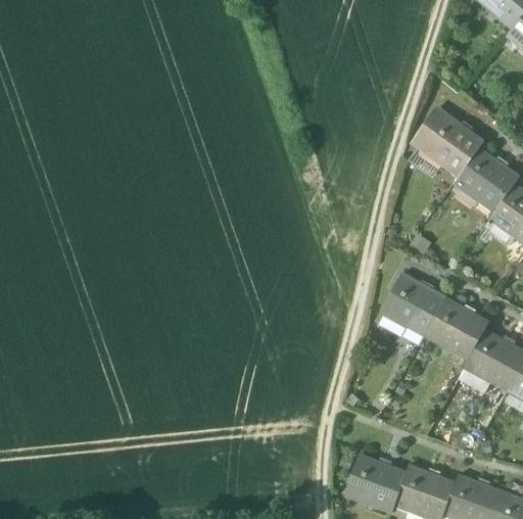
[(476,0),(495,16),(500,11),(486,0),(476,0)]
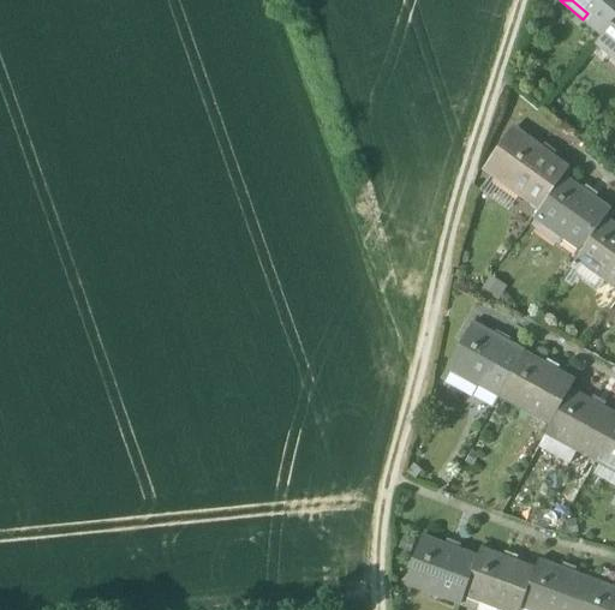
[(583,19),(601,35),(614,18),(614,0),(572,0),(587,13),(583,19)]
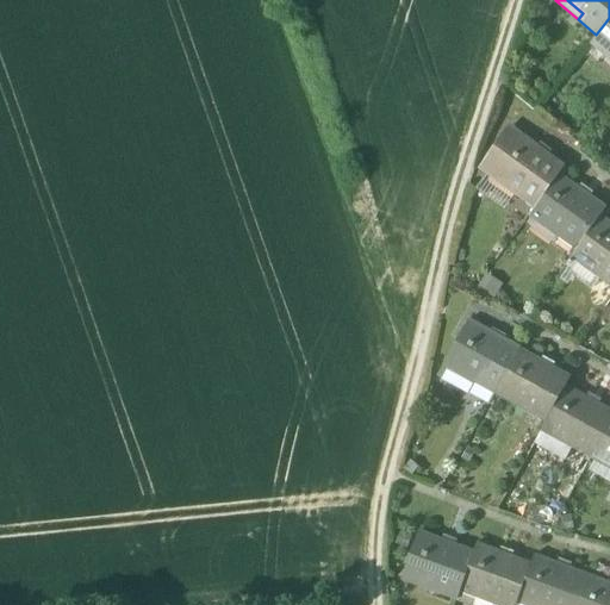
[(609,18),(596,35),(596,36),(609,48),(609,18)]
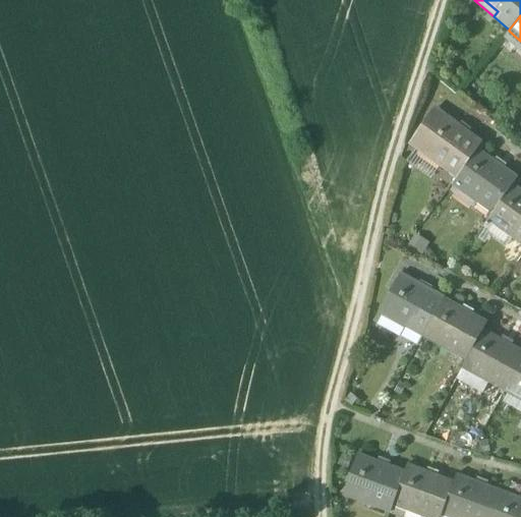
[(504,36),(520,49),(520,41),(509,31),(504,36)]
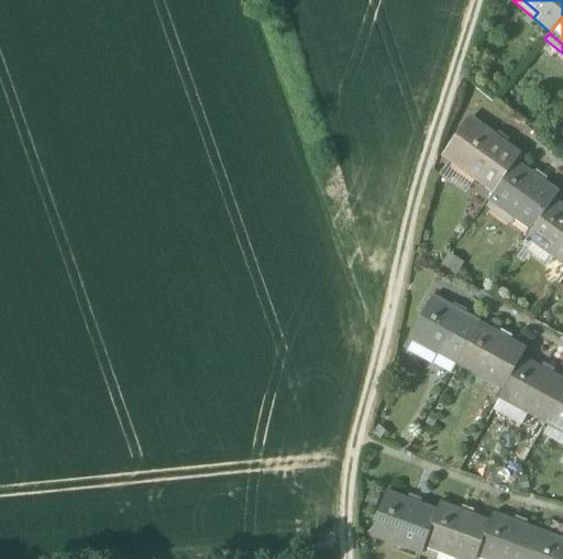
[(453,153),(477,120),(470,114),(442,153),(449,159),(453,153)]
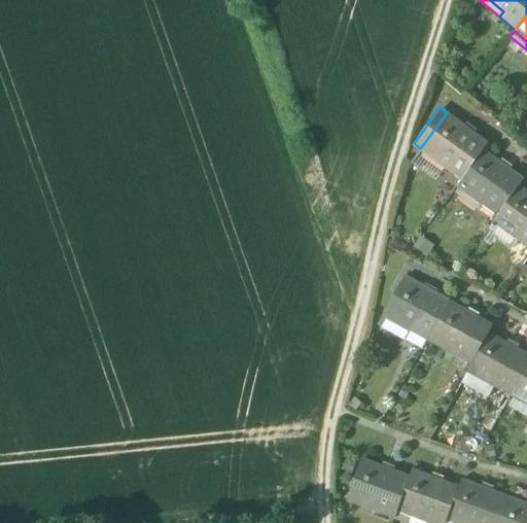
[(445,166),(461,178),(483,148),(487,142),(475,133),(475,132),(447,112),(424,143),(449,161),(445,166)]
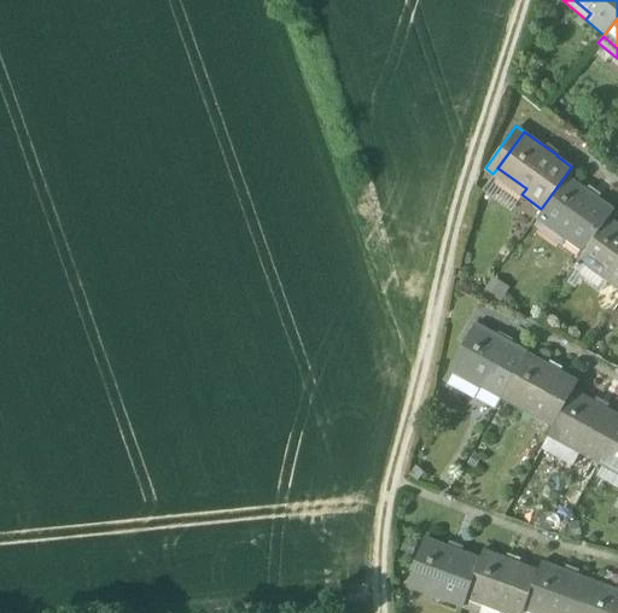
[(493,174),(522,194),(526,188),(497,168),(493,174)]
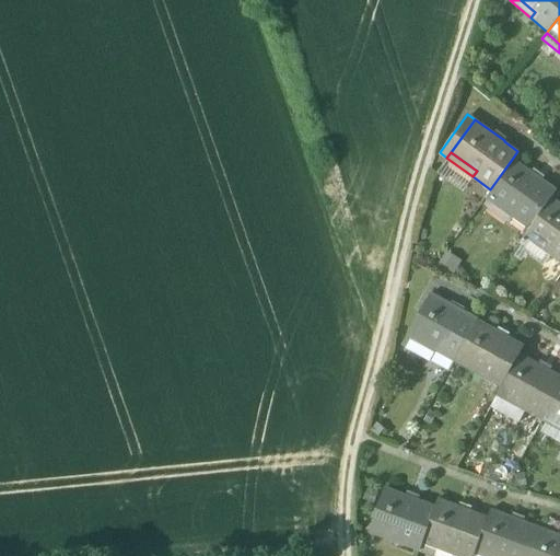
[(473,176),(446,158),(436,173),(462,192),(473,176)]
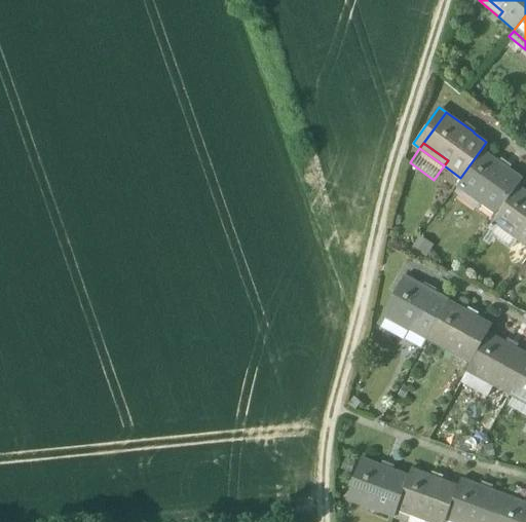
[(509,168),(482,148),(460,178),(459,179),(483,196),(479,201),(482,202),(496,213),(517,184),(522,177),(509,168)]
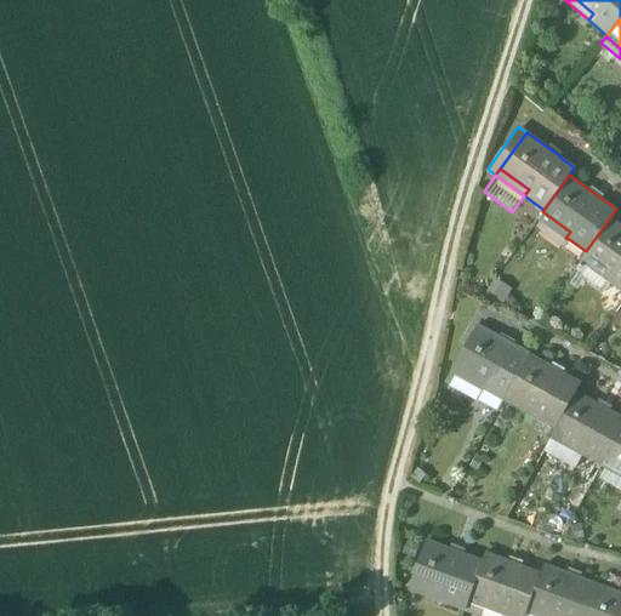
[(541,220),(565,238),(570,232),(542,211),(539,217),(541,220)]
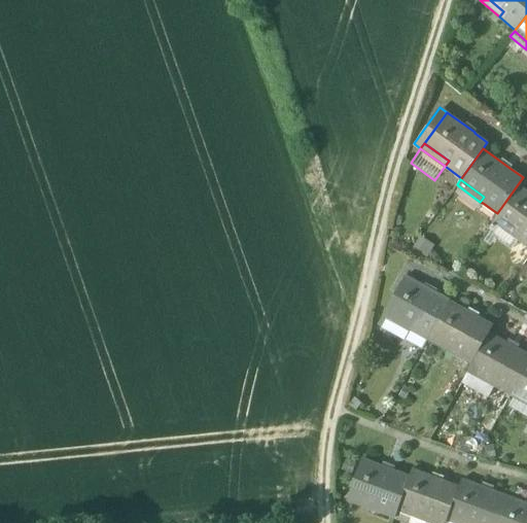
[(526,189),(518,184),(497,213),(496,215),(520,232),(516,237),(518,239),(526,245),(526,189)]
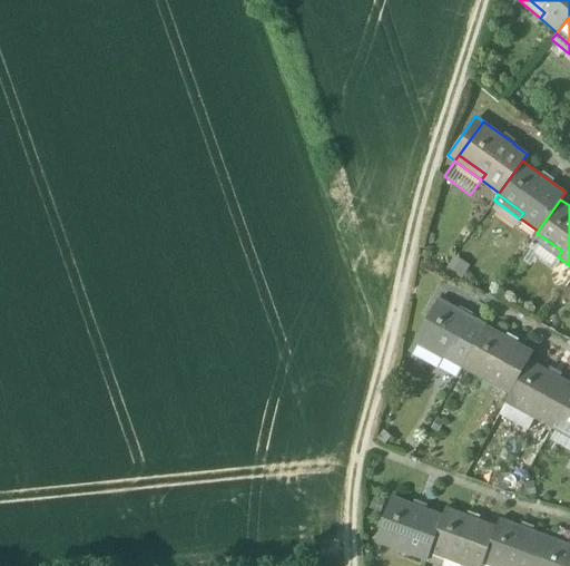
[(519,218),(497,202),(492,207),(518,226),(522,220),(519,218)]
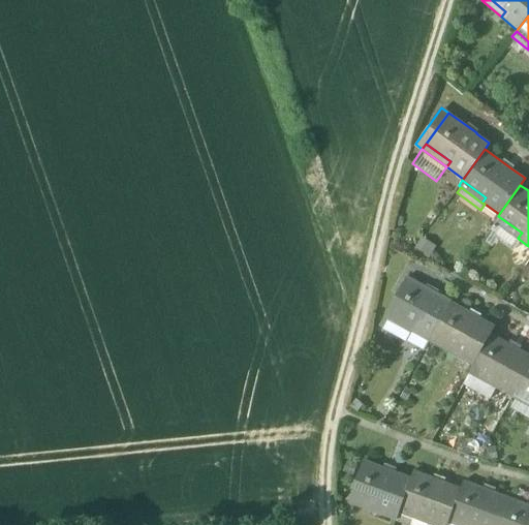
[(497,223),(518,238),(522,233),(498,216),(494,221),(497,223)]
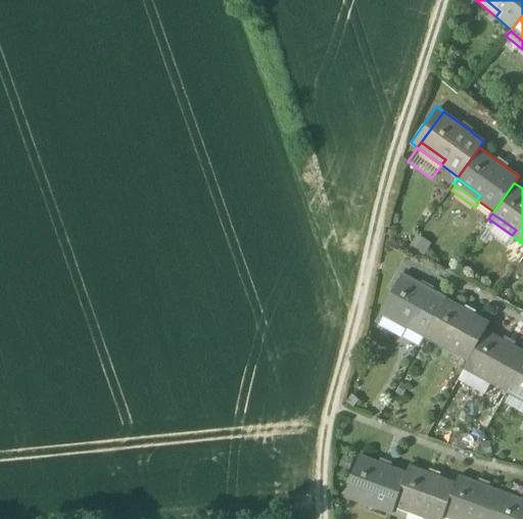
[(512,235),(491,221),(479,236),(486,241),(490,235),(507,246),(514,237),(512,235)]
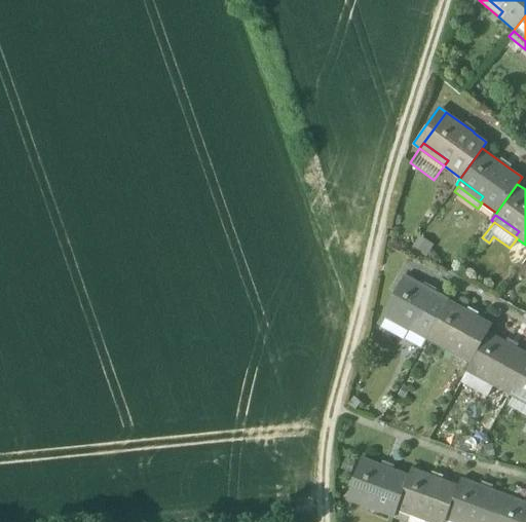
[(434,244),(420,233),(412,245),(425,255),(434,244)]
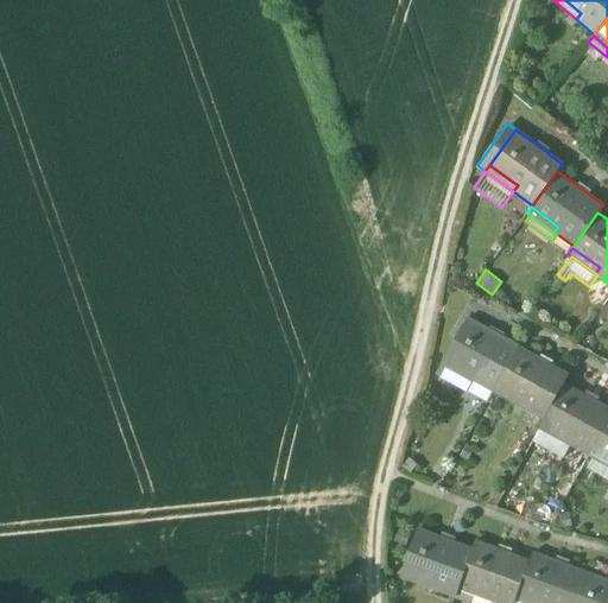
[(493,391),(496,383),(518,346),(501,337),(501,336),(467,317),(445,356),(475,373),(472,379),(493,391)]
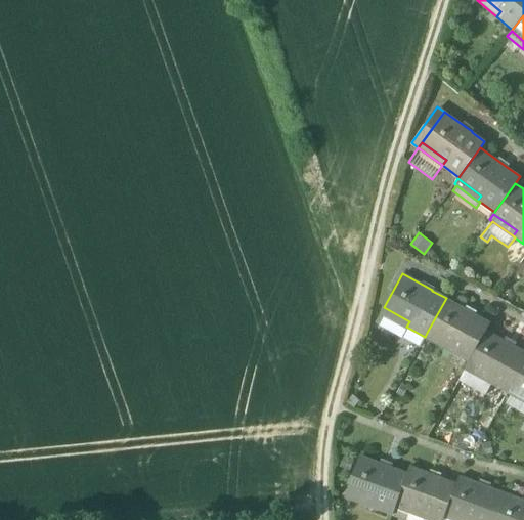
[(449,350),(468,360),(485,329),(489,321),(475,314),(475,313),(446,298),(428,331),(452,345),(449,350)]
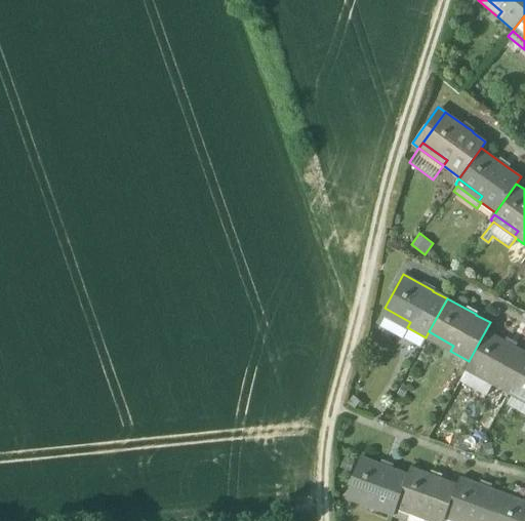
[(381,313),(407,327),(410,322),(385,308),(381,313)]
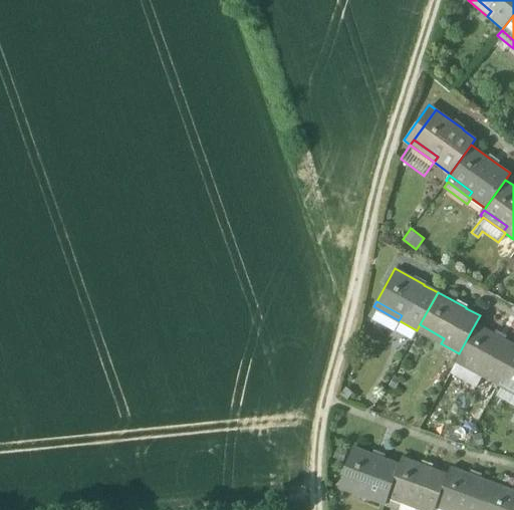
[(497,384),(500,378),(513,352),(513,343),(504,338),(476,322),(459,353),(458,354),(483,368),(480,374),(482,375),(497,384)]
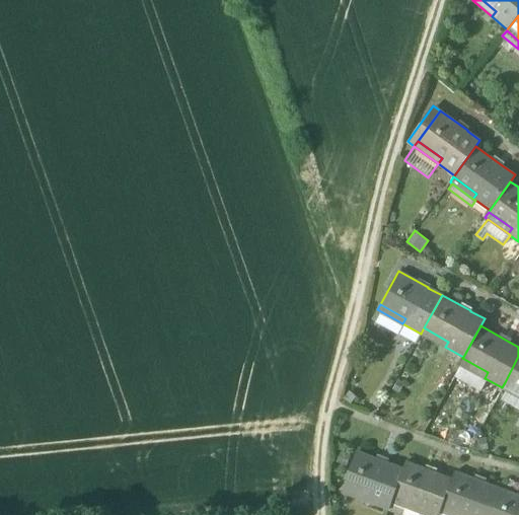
[(421,334),(445,347),(448,342),(424,327),(421,334)]
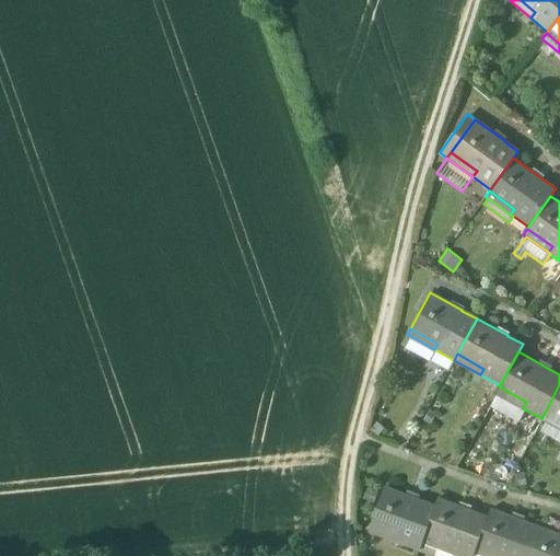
[(559,384),(545,413),(559,420),(559,384)]
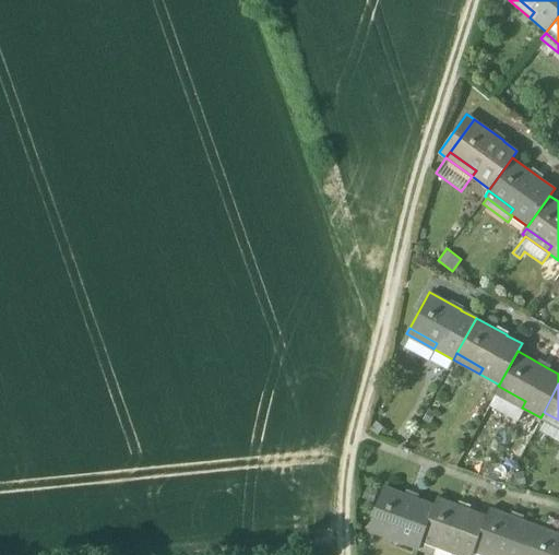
[(495,392),(522,408),(525,401),(498,386),(495,392)]
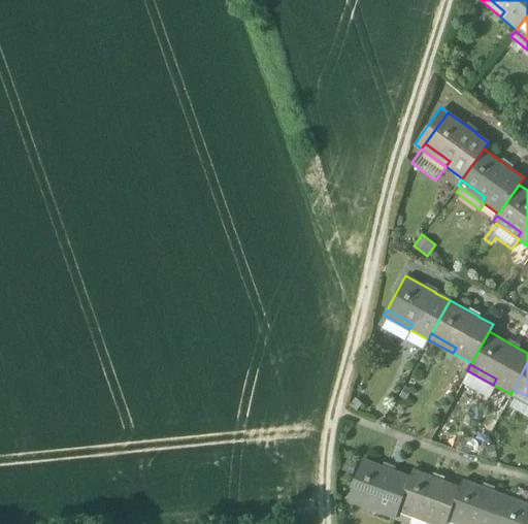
[(493,385),(467,370),(461,382),(489,397),(495,386),(493,385)]
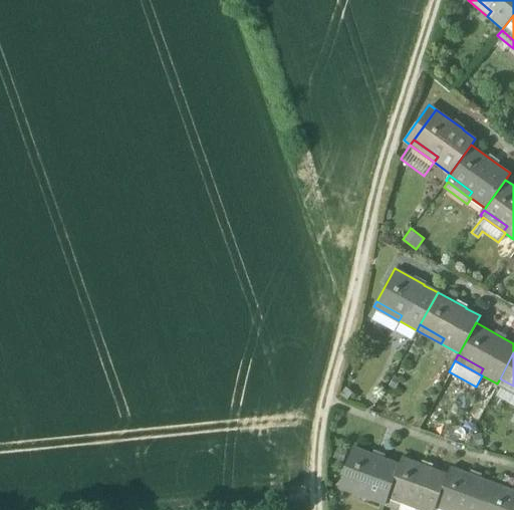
[(501,386),(513,393),(513,386),(500,378),(497,384),(501,386)]
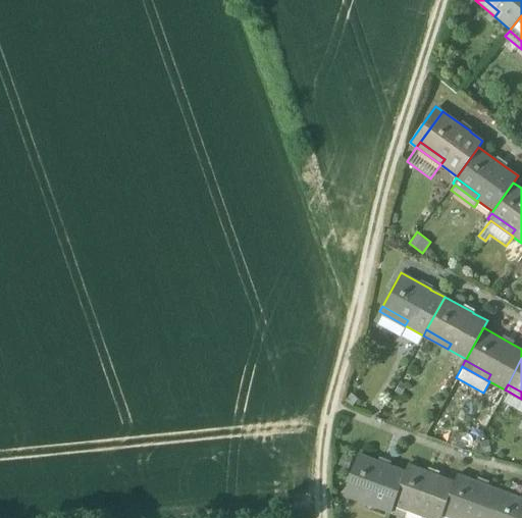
[(521,399),(509,392),(504,401),(521,410),(521,399)]
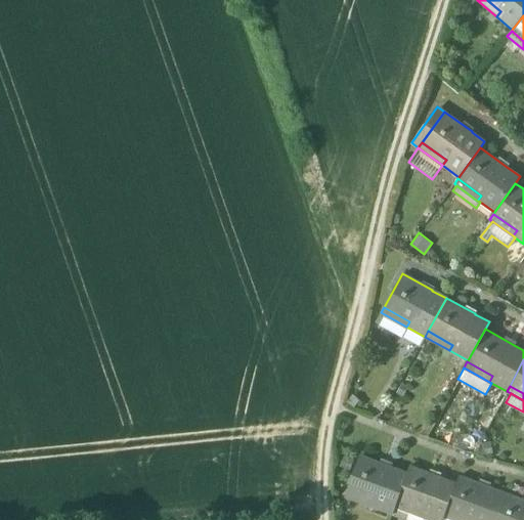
[(394,507),(396,501),(406,473),(391,467),(392,467),(359,456),(347,490),(375,501),(373,507),(392,514),(394,507)]
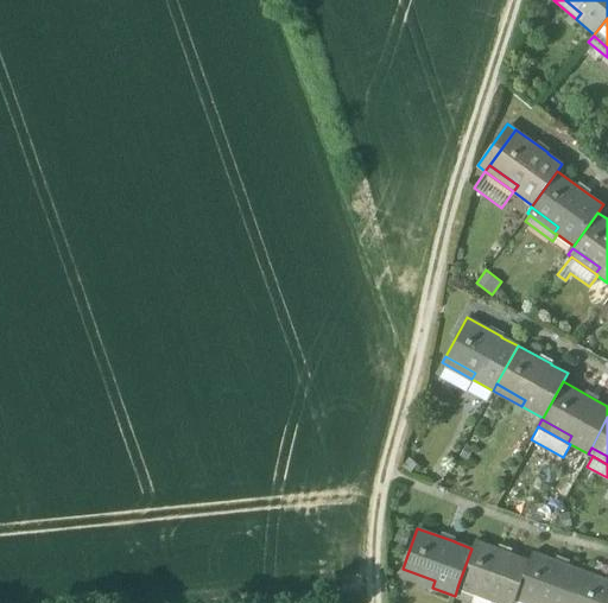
[(512,602),(514,598),(517,591),(529,559),(511,553),(511,552),(475,539),(472,548),(460,581),(492,592),(489,600),(499,602),(512,602)]
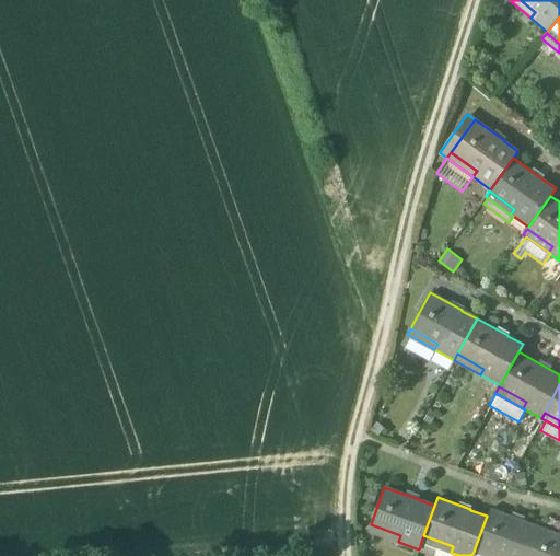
[(527,555),(539,526),(523,520),(490,508),(487,516),(476,545),(504,555),(527,555)]
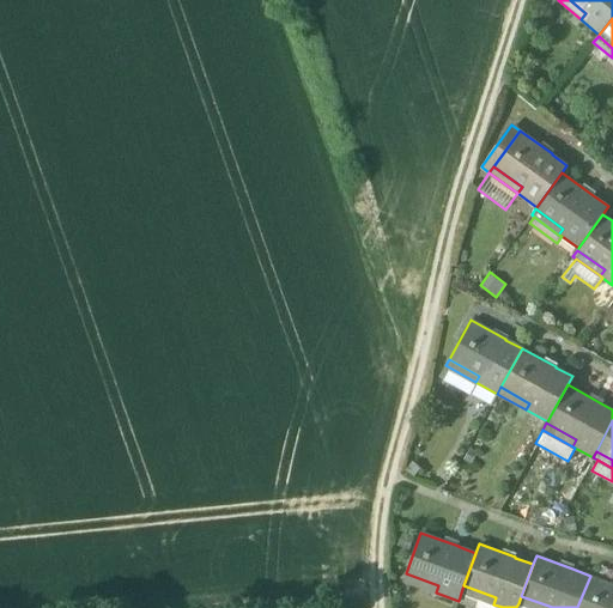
[(402,581),(436,593),(438,585),(406,573),(402,581)]
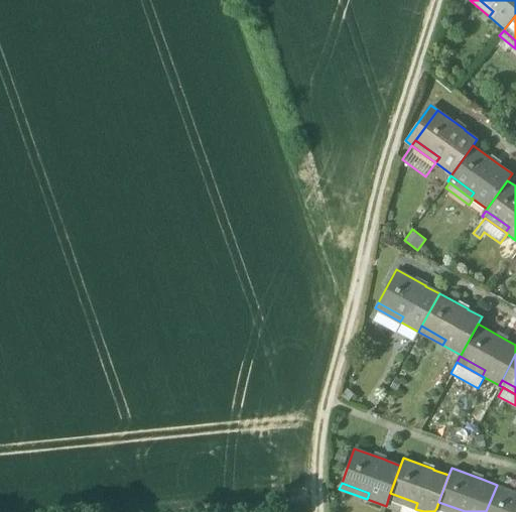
[(497,485),(486,511),(515,511),(515,491),(497,484),(497,485)]
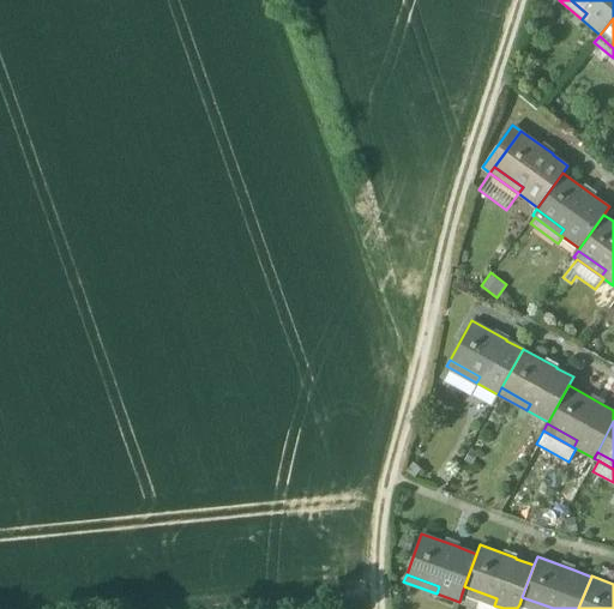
[(462,594),(494,606),(497,598),(464,586),(462,594)]
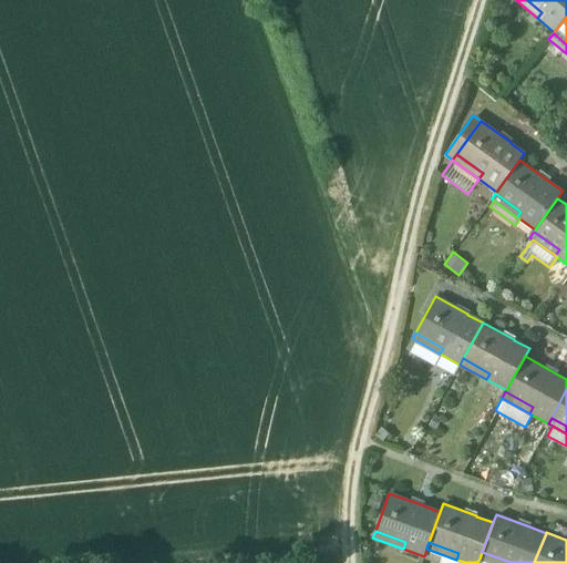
[(480,559),(490,562),(511,562),(482,552),(480,559)]
